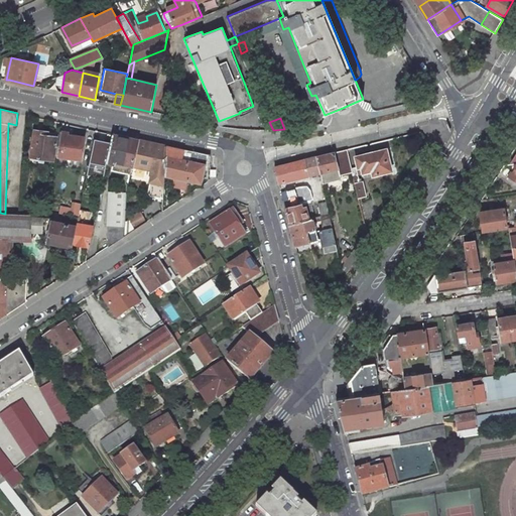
[(45,131),(34,129),(30,156),(53,160),(57,137),(44,135),(45,131)]
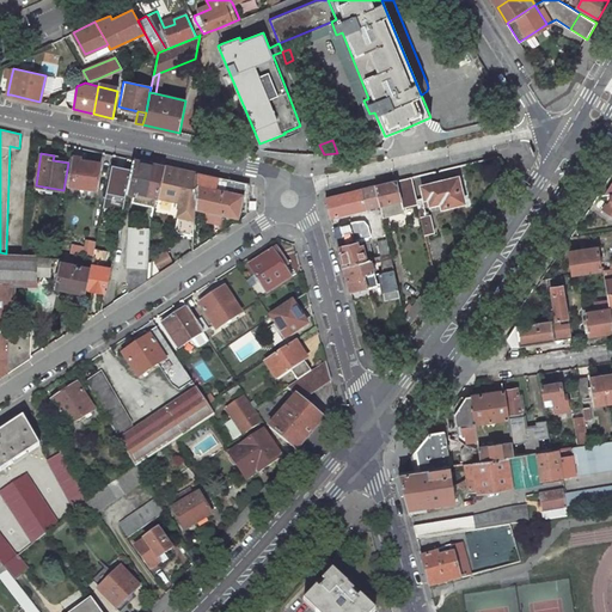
[(80,157),(72,155),(67,184),(96,189),(99,163),(80,159),(80,157)]
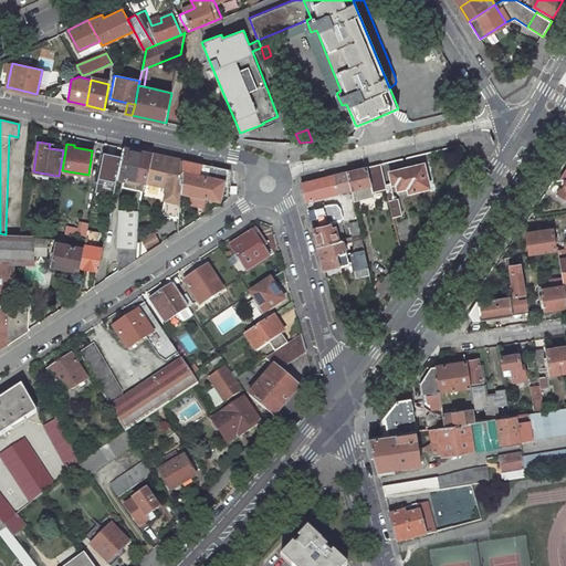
[(152,154),(124,147),(117,178),(124,179),(123,188),(144,192),(146,181),(152,154)]
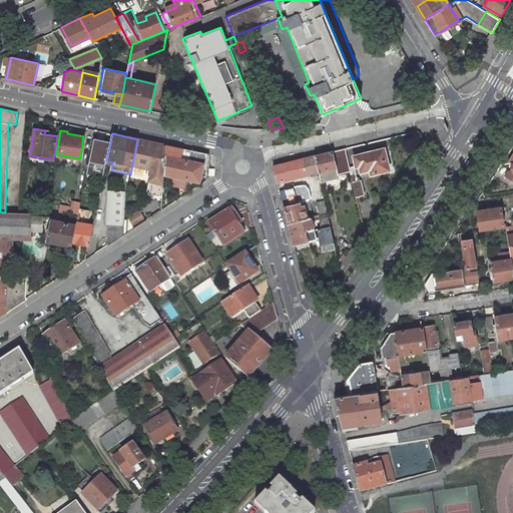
[(165,145),(137,139),(132,164),(153,169),(148,191),(150,194),(162,197),(164,173),(165,145)]
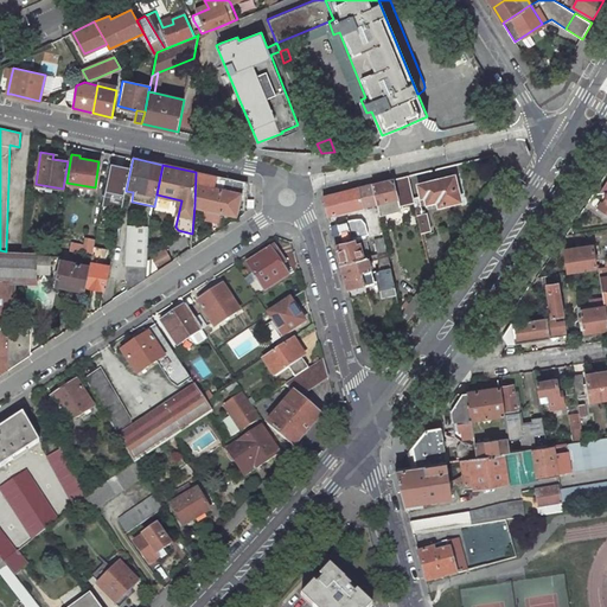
[(247,183),(196,172),(195,205),(236,215),(237,208),(244,209),(244,199),(247,199),(247,183)]
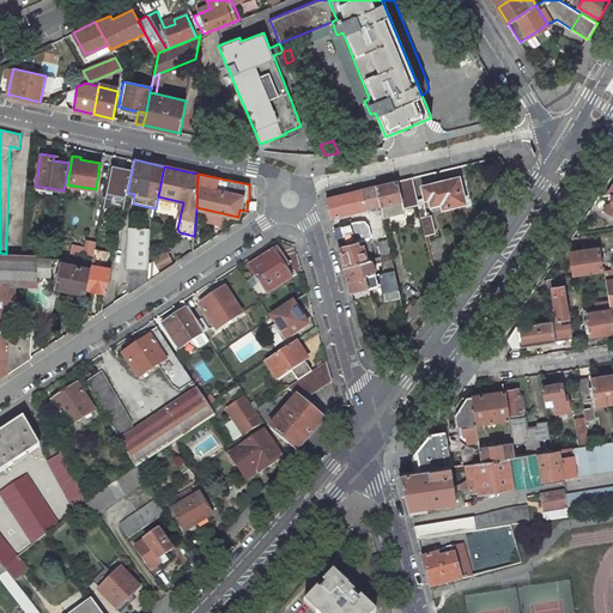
[(398,181),(376,186),(380,206),(383,219),(406,213),(404,208),(419,205),(413,177),(398,181)]
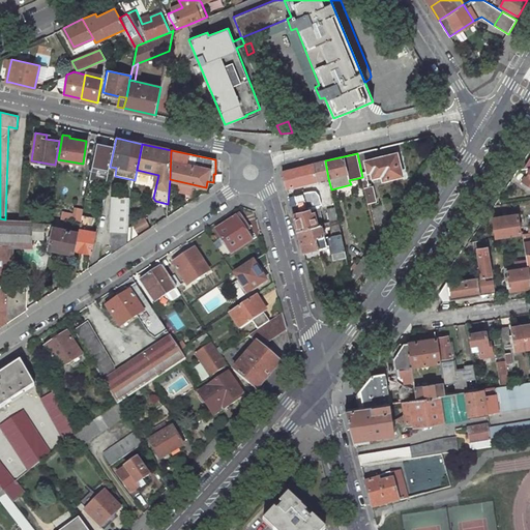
[(374,158),(364,160),(369,175),(372,174),(374,182),(402,176),(396,153),(387,155),(388,156),(375,159),(374,158)]
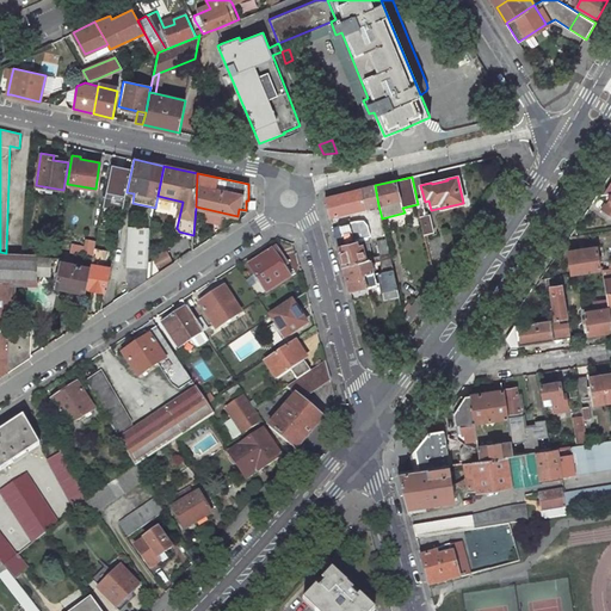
[(360,189),(365,209),(378,205),(375,185),(360,189)]
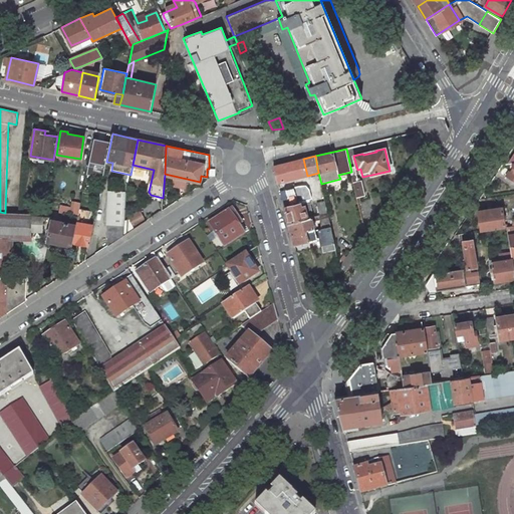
[(303,159),(273,167),(277,183),(307,176),(303,159)]
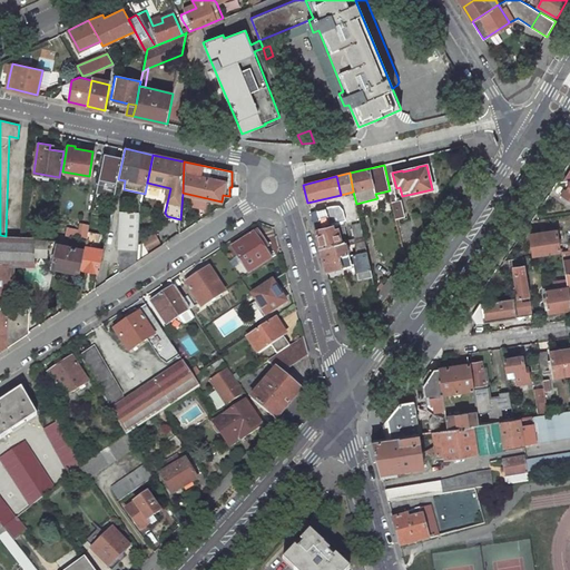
[(394,193),(391,194),(395,218),(404,216),(401,200),(397,200),(395,195),(394,193)]
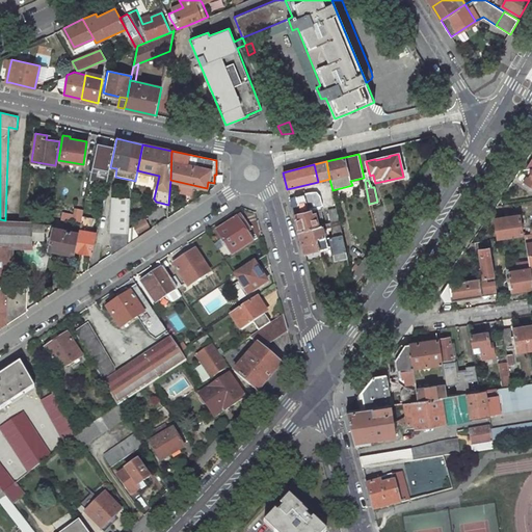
[(309,192),(295,195),(299,213),(294,214),(299,232),(319,227),(317,221),(322,219),(319,211),(323,209),(320,198),(318,193),(310,195),(309,192)]
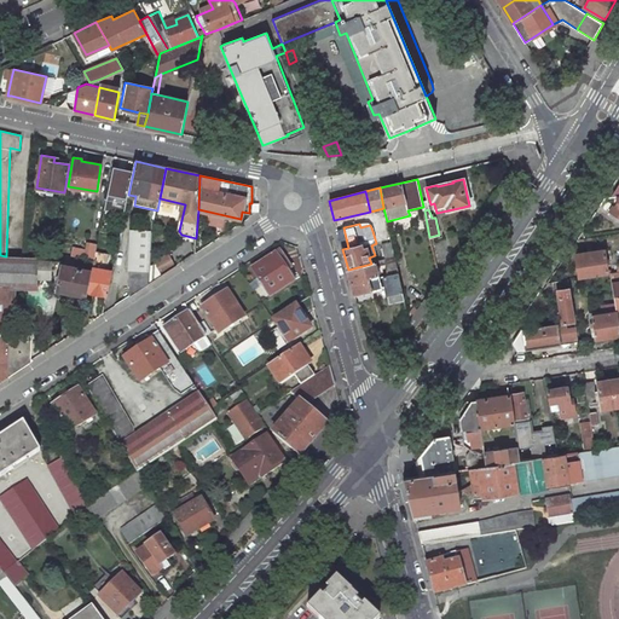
[(151,238),(132,237),(131,296),(149,284),(151,238)]
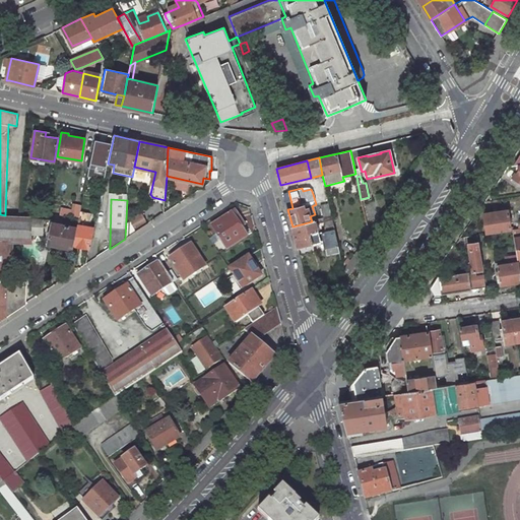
[(329,204),(321,206),(324,218),(332,216),(329,204)]
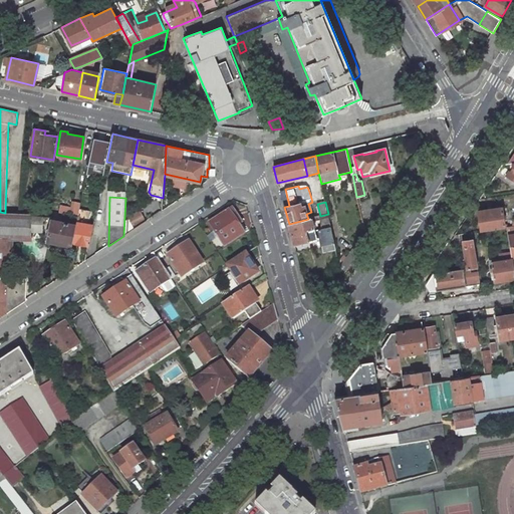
[(232,208),(209,223),(224,246),(247,231),(232,208)]
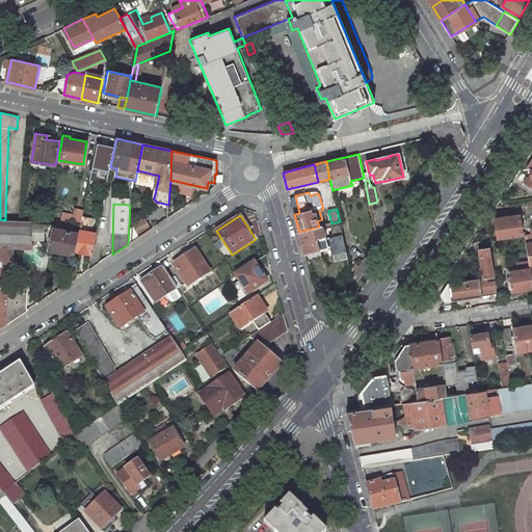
[(520,215),(495,218),(498,239),(523,235),(520,215)]
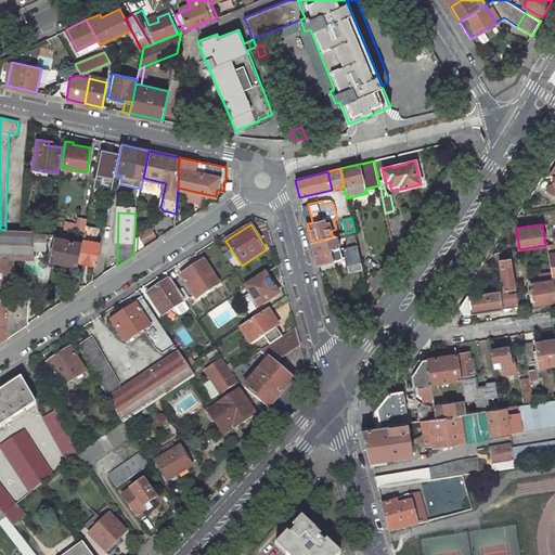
[(99,229),(86,226),(82,241),(97,243),(99,229)]
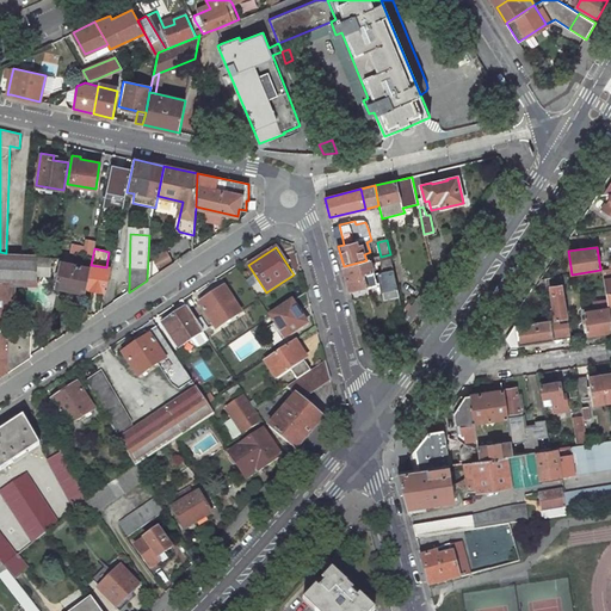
[(0,376),(6,374),(7,332),(10,284),(11,284),(13,253),(6,253),(0,252),(0,376)]
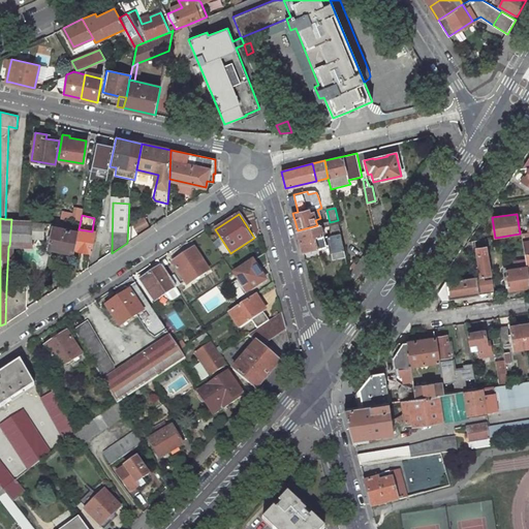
[(20,219),(11,219),(9,246),(33,247),(32,238),(33,222),(33,220),(29,219),(20,219)]
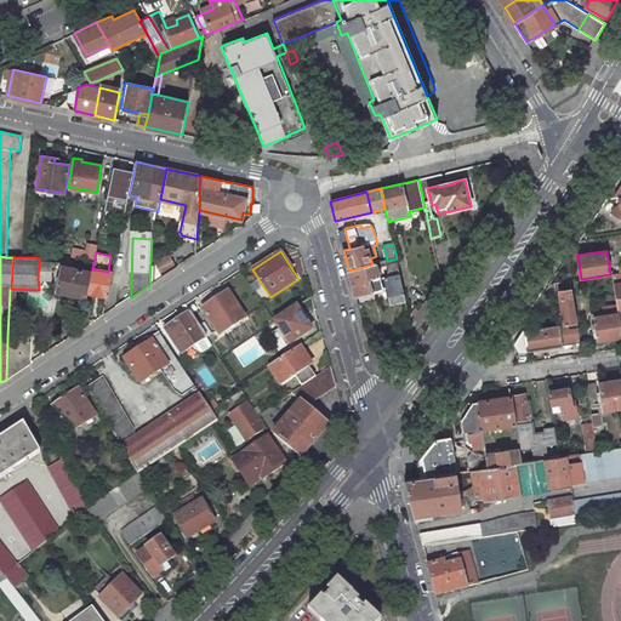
[(387,261),(376,265),(379,273),(389,272),(387,277),(385,278),(388,296),(404,292),(397,258),(387,261)]
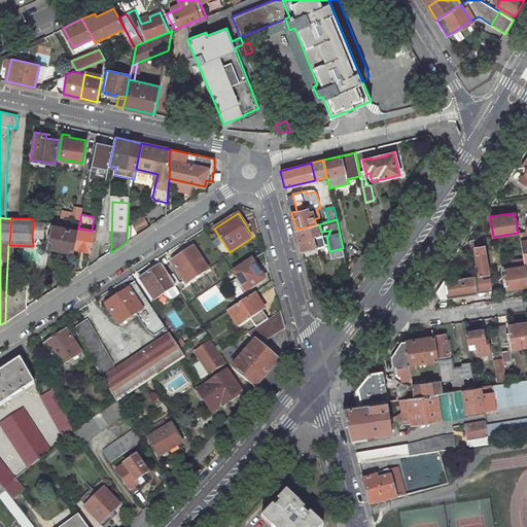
[(44,221),(33,221),(32,237),(43,237),(44,221)]
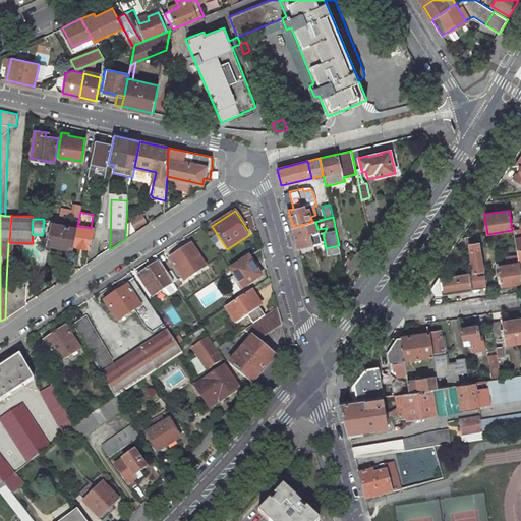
[(59,225),(52,223),(48,244),(73,249),(73,245),(77,228),(68,227),(69,222),(60,220),(59,225)]
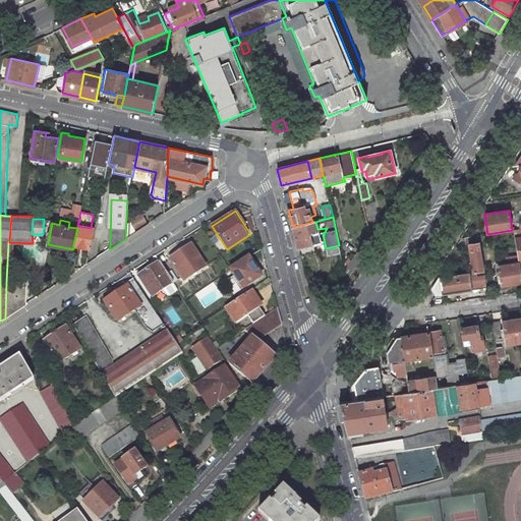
[(312,222),(293,227),(298,247),(321,242),(317,229),(315,222),(312,222)]
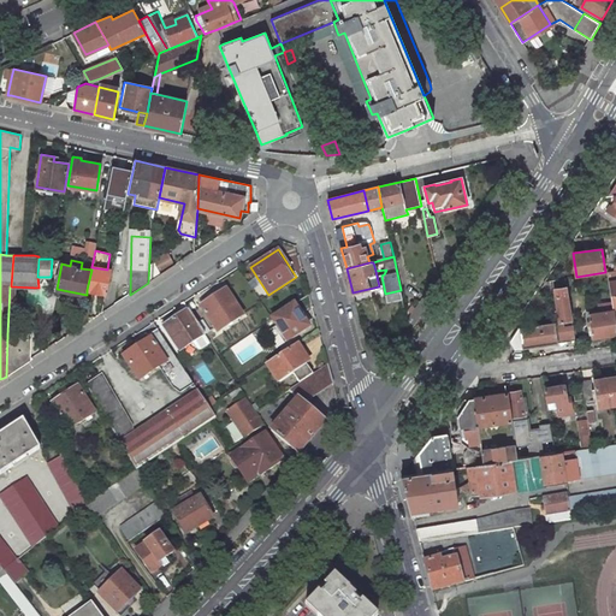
[(107,270),(92,267),(92,270),(87,290),(95,291),(107,294),(112,271),(107,270)]
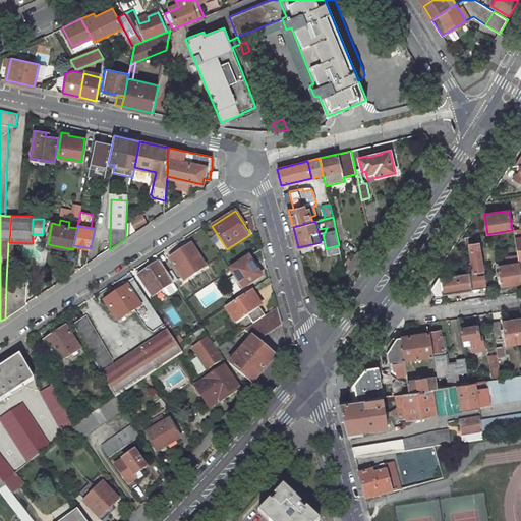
[(479,235),(466,237),(467,244),(469,244),(480,242),(479,235)]
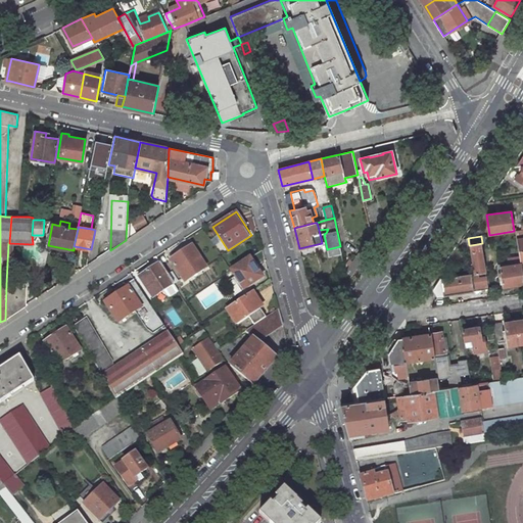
[(482,243),(471,245),(475,273),(486,271),(482,243)]
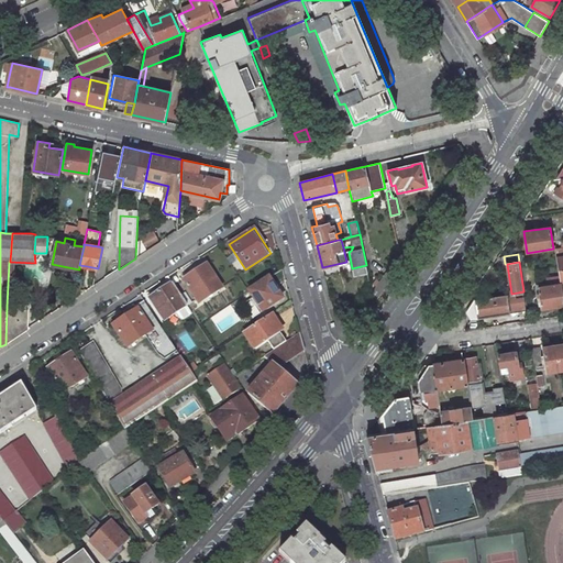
[(207,264),(184,279),(199,302),(222,288),(207,264)]
